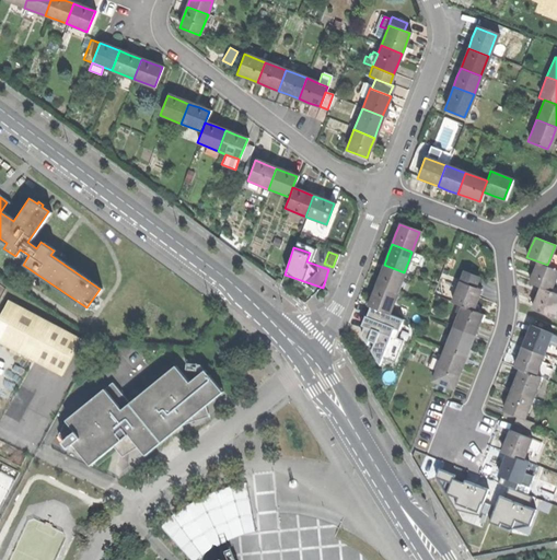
[(421,256),(412,252),(408,261),(418,265),(421,256)]
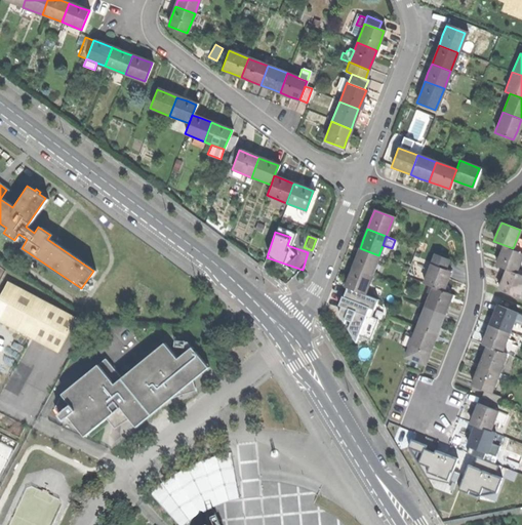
[(521,252),(521,251),(513,248),(505,245),(500,255),(496,265),(506,269),(515,272),(521,252)]
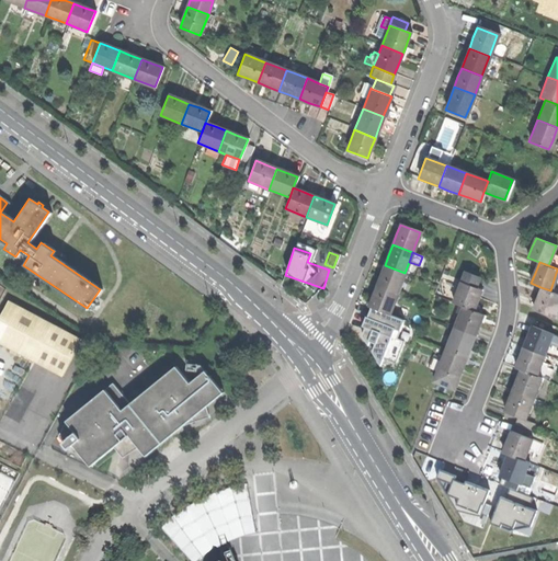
[(397,295),(405,273),(385,265),(380,276),(376,287),(397,295)]
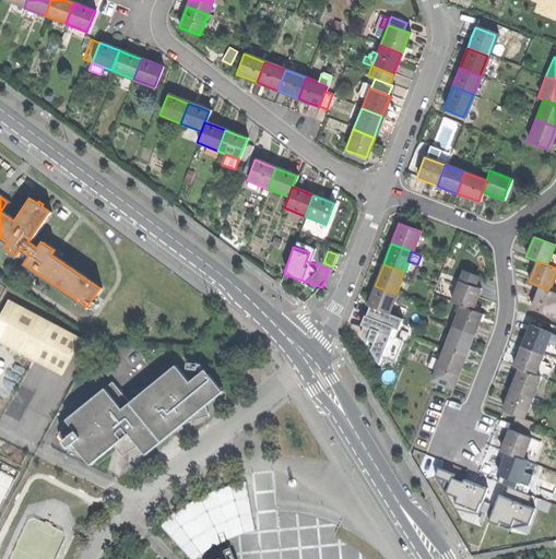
[(462,271),(459,282),(473,287),(476,276),(462,271)]
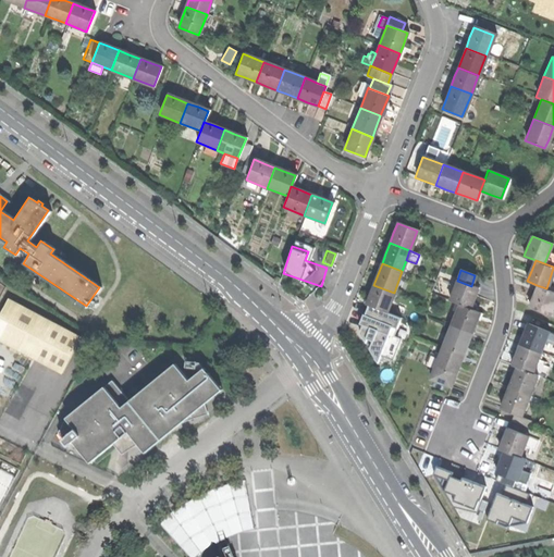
[(450,300),(458,304),(470,308),(474,298),(478,288),(471,286),(457,281),(450,300)]
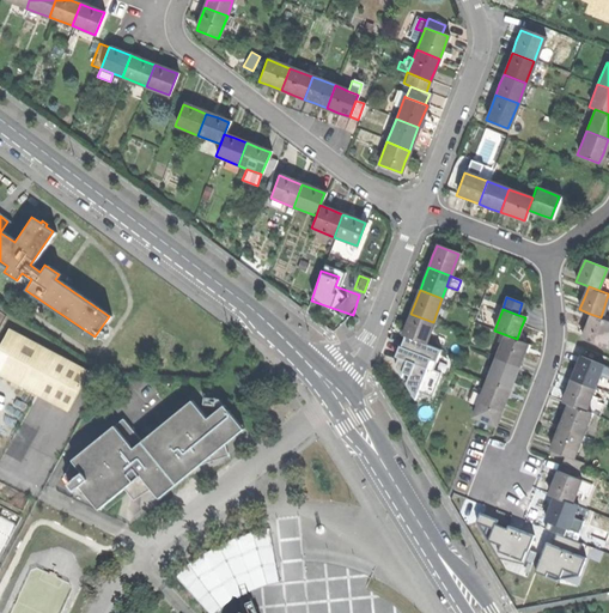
[(425,344),(433,322),(410,314),(407,325),(402,335),(425,344)]
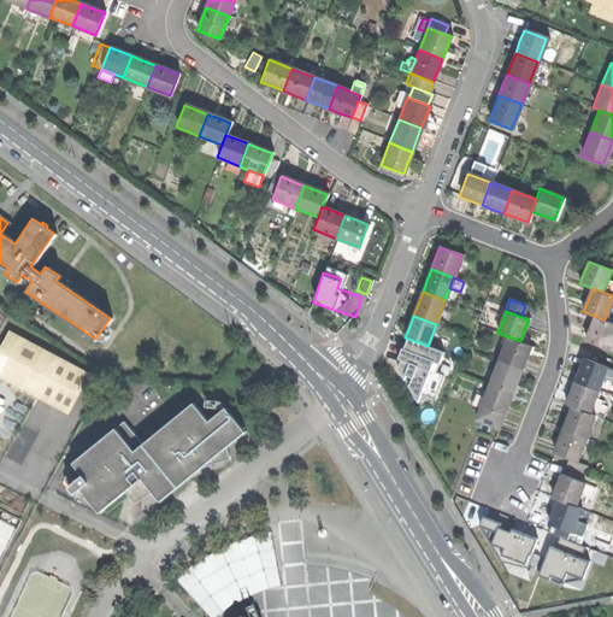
[(612,334),(612,322),(605,319),(594,316),(589,328),(585,339),(608,348),(612,334)]
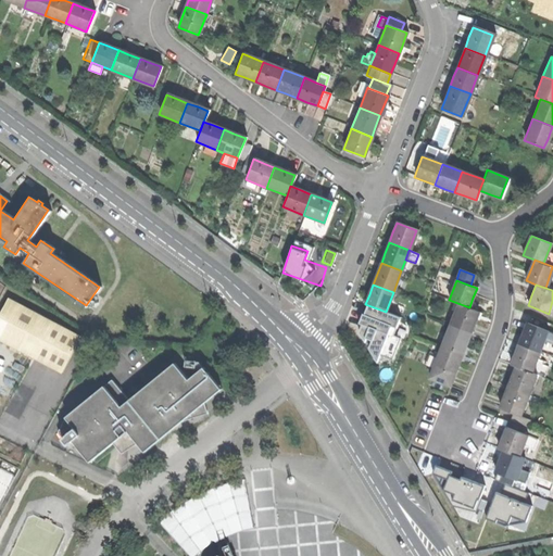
[(0,342),(28,357),(49,321),(5,298),(0,307),(0,342)]
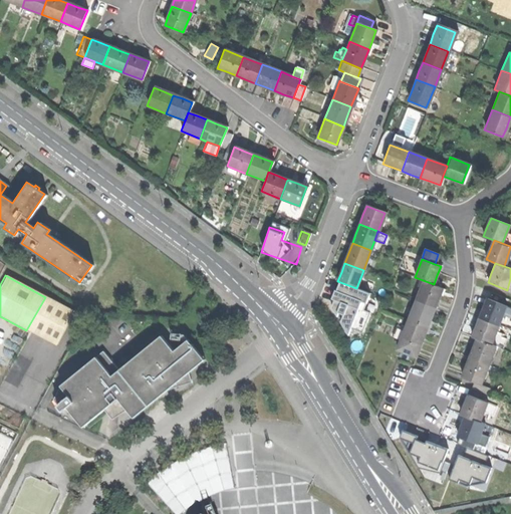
[(423,280),(416,299),(435,306),(438,297),(442,287),(434,284),(423,280)]
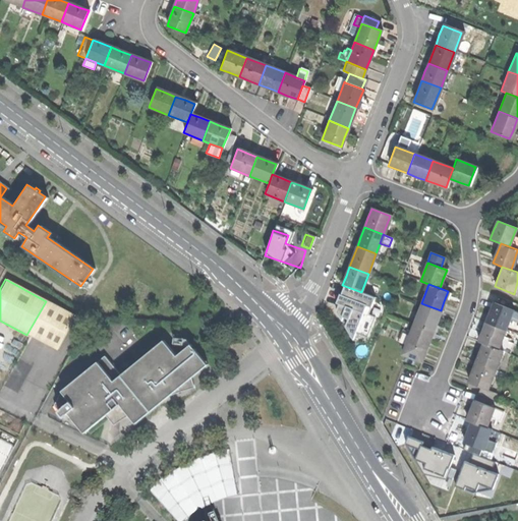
[(46,301),(26,335),(54,349),(72,315),(46,301)]
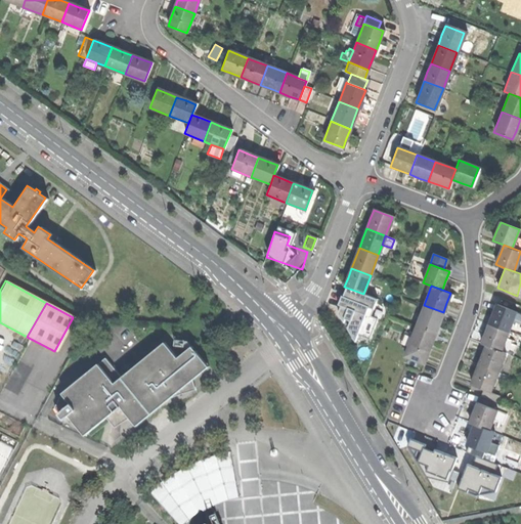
[(424,305),(416,324),(435,332),(439,323),(443,312),(424,305)]
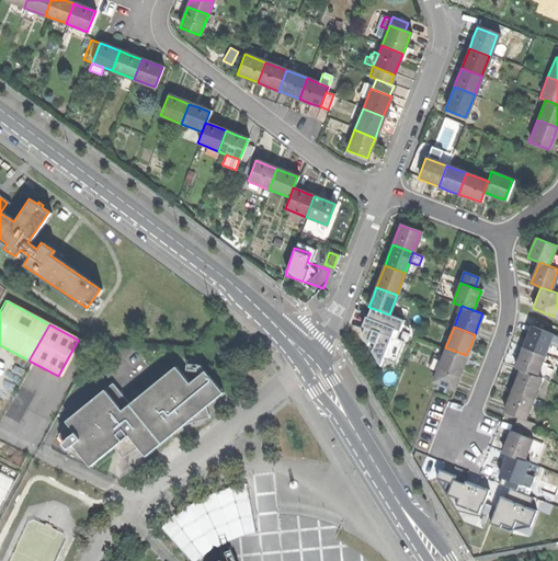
[(524,346),(544,355),(551,334),(532,327),(527,336),(524,346)]
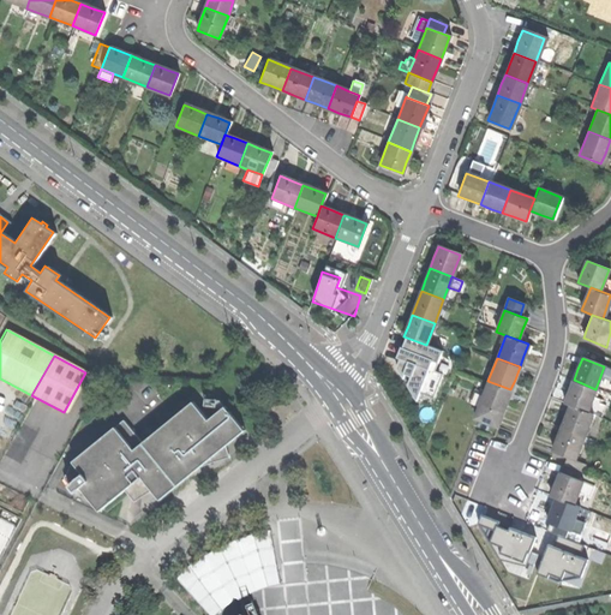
[(586,412),(595,389),(574,380),(569,390),(564,402),(570,405),(586,412)]
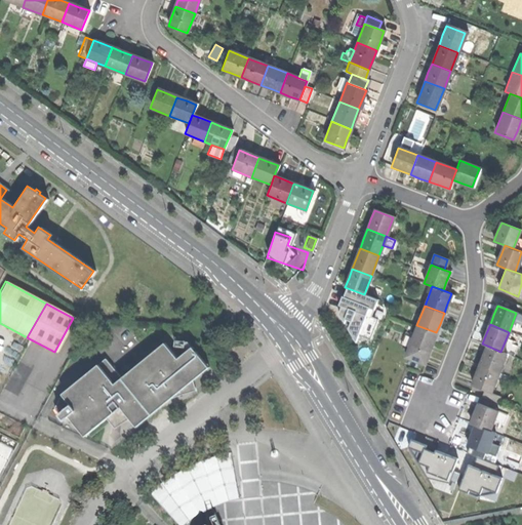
[(413,334),(409,345),(429,352),(432,344),(436,332),(416,325),(413,334)]
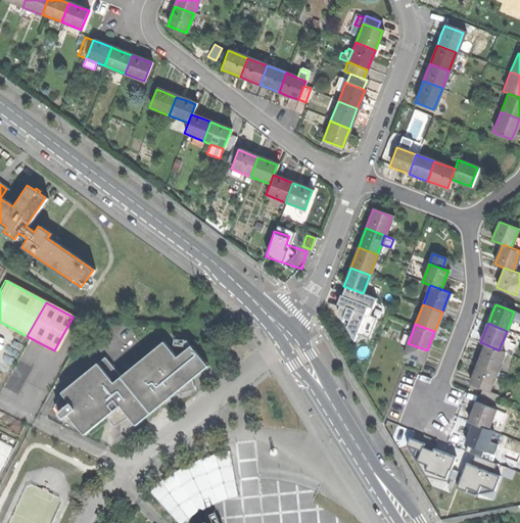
[(398,342),(407,346),(408,343),(412,333),(404,330),(398,342)]
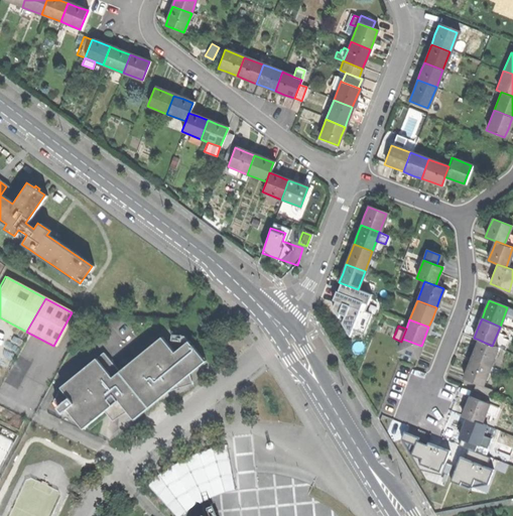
[(125,410),(132,418),(156,399),(165,391),(190,383),(187,374),(203,360),(186,341),(173,352),(159,337),(145,349),(117,371),(101,353),(59,386),(51,401),(60,412),(66,409),(81,428),(103,411),(111,420),(125,410)]
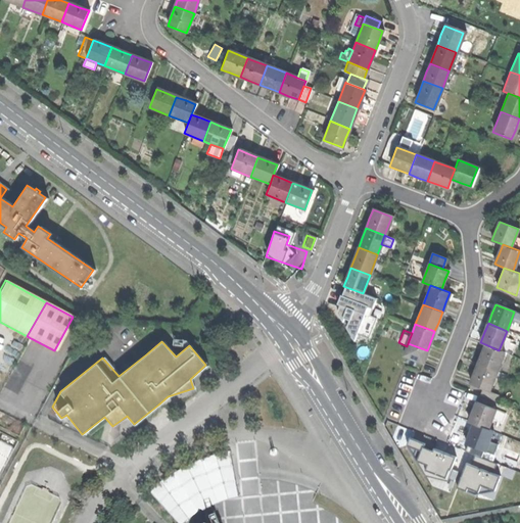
[(404,355),(423,363),(427,350),(408,343),(407,346),(404,355)]
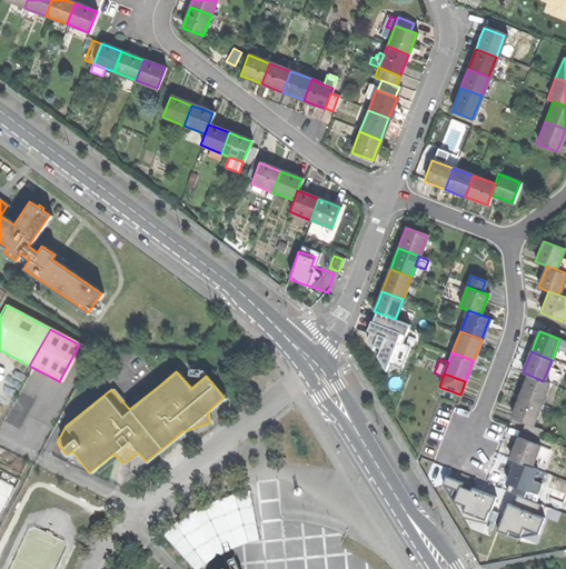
[(548,382),(543,381),(528,375),(524,383),(523,388),(519,397),(539,405),(548,382)]
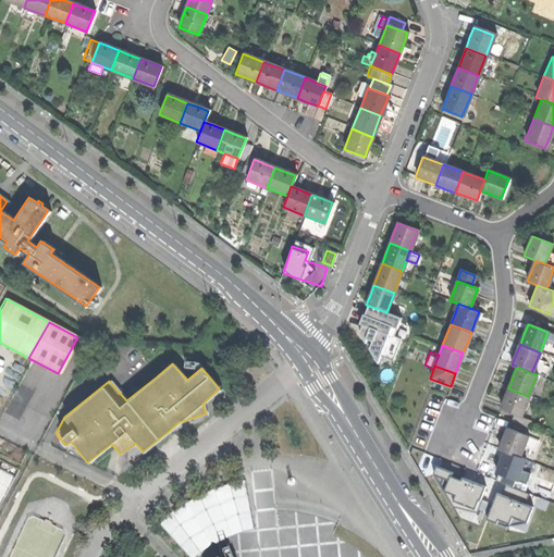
[(19,419),(34,390),(19,382),(3,411),(19,419)]
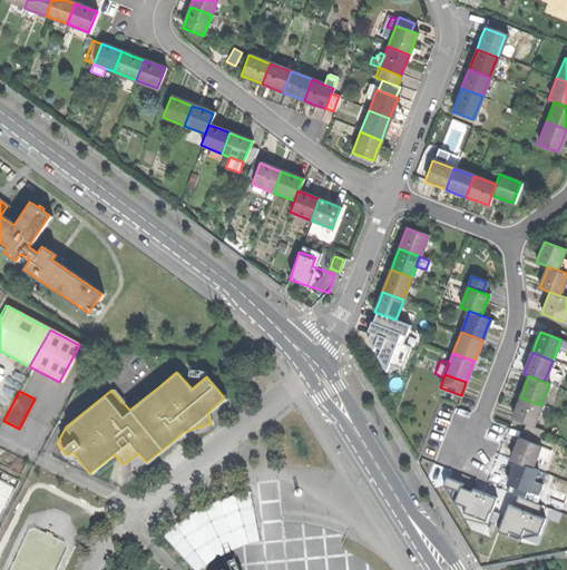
[(531,425),(540,405),(520,397),(517,405),(511,418),(531,425)]
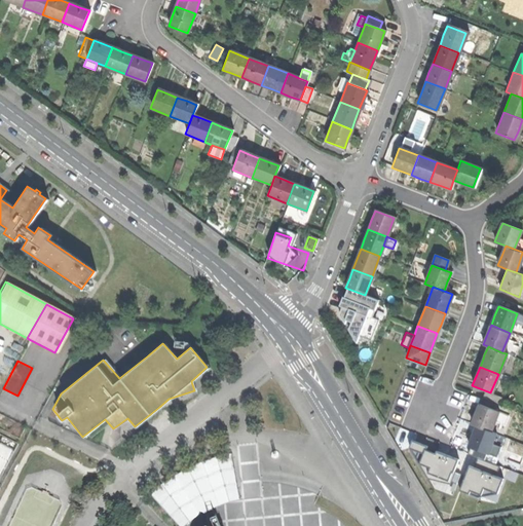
[(497,412),(478,405),(475,413),(471,423),(476,425),(490,430),(497,412)]
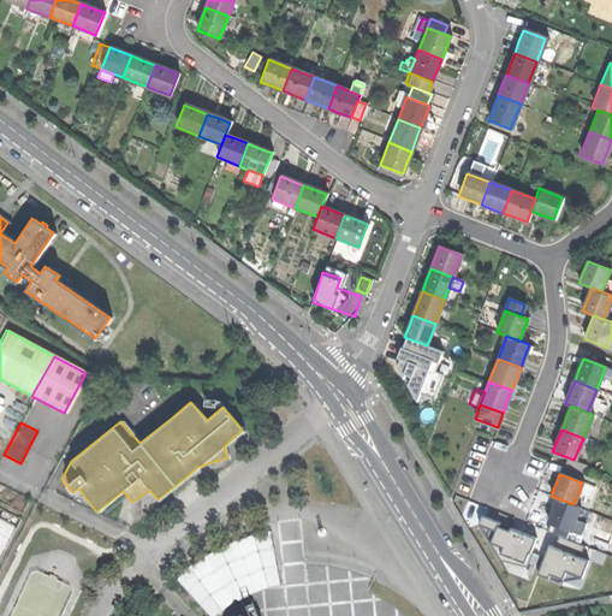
[(578,507),(574,504),(557,498),(552,510),(547,522),(550,522),(568,529),(570,531),(575,517),(578,507)]
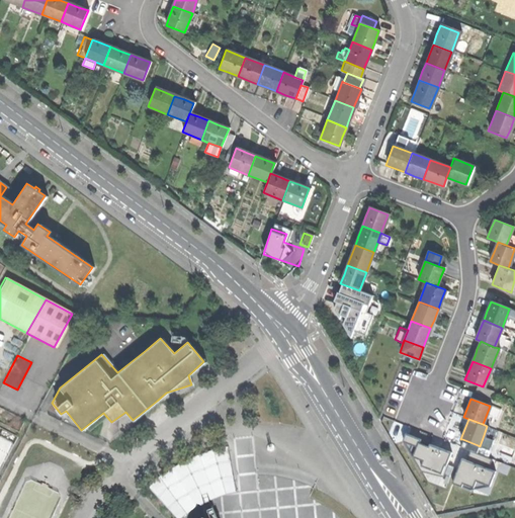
[(494,428),(487,426),(484,435),(490,438),(494,428)]
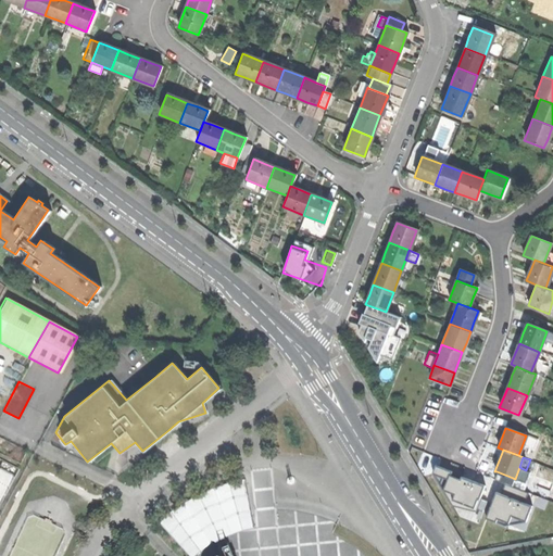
[(0,498),(12,474),(0,467),(0,498)]
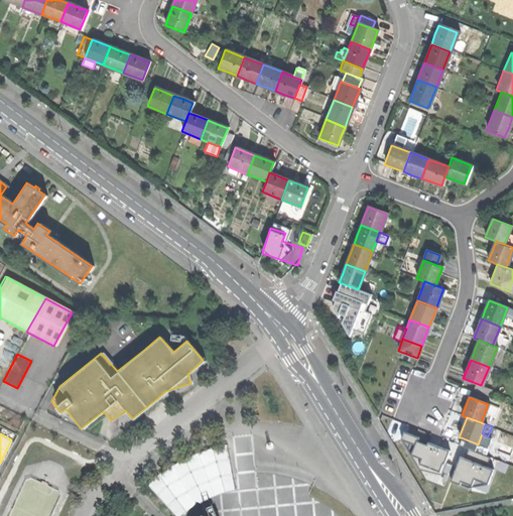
[(411,453),(422,457),(420,463),(441,471),(450,449),(417,437),(411,453)]
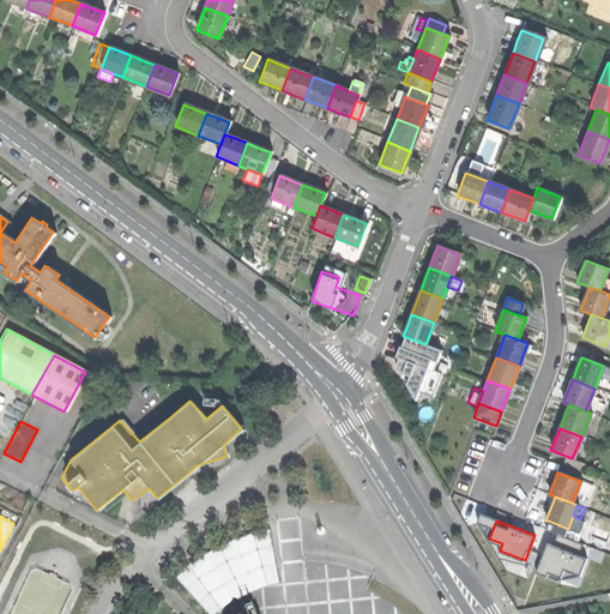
[(562,536),(566,528),(548,521),(544,529),(562,536)]
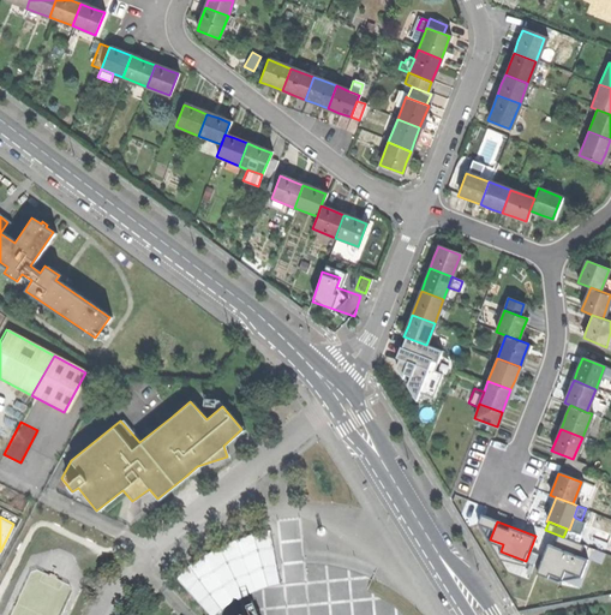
[(173,577),(207,614),(211,614),(219,609),(229,602),(240,596),(245,595),(252,591),(264,586),(279,583),(268,530),(250,533),(233,539),(216,548),(201,556),(186,566),(173,577)]
